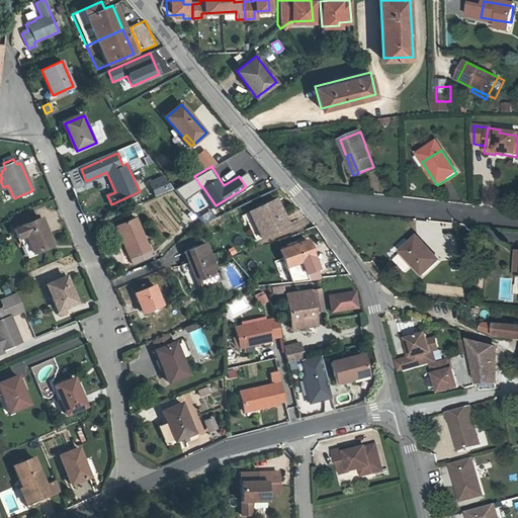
[(66,173),(76,191),(85,186),(76,168),(66,173)]
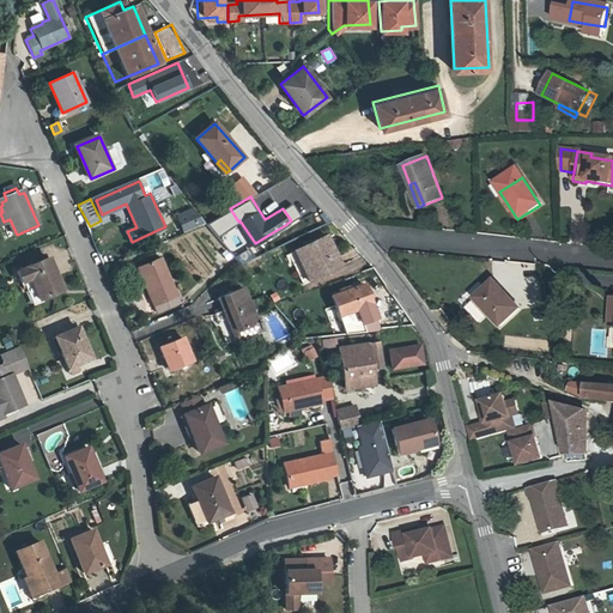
[(193,208),(177,216),(186,232),(206,224),(193,208)]
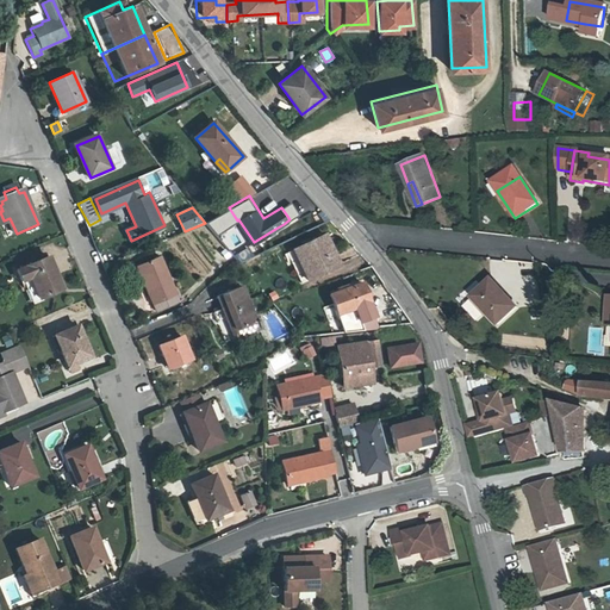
[(284,224),(275,229),(280,237),(288,232),(284,224)]
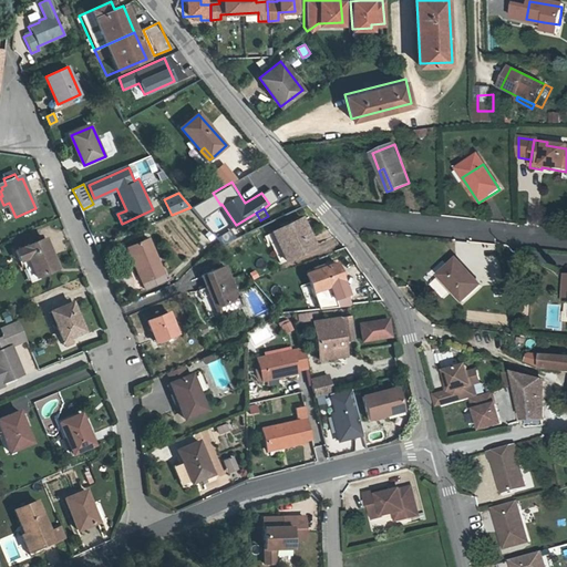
[(301,217),(279,227),(292,255),(315,244),(301,217)]
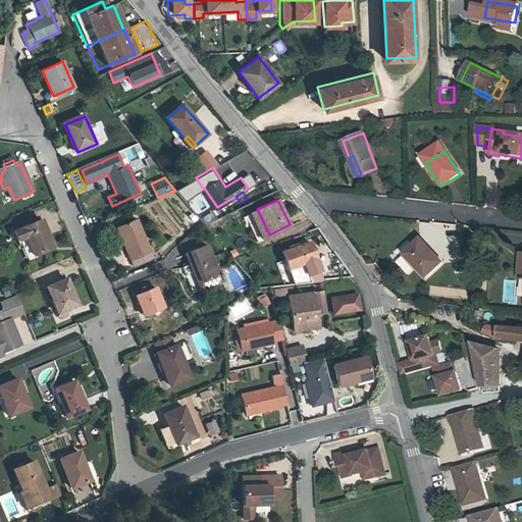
[(269,235),(257,209),(251,212),(263,238),(269,235)]
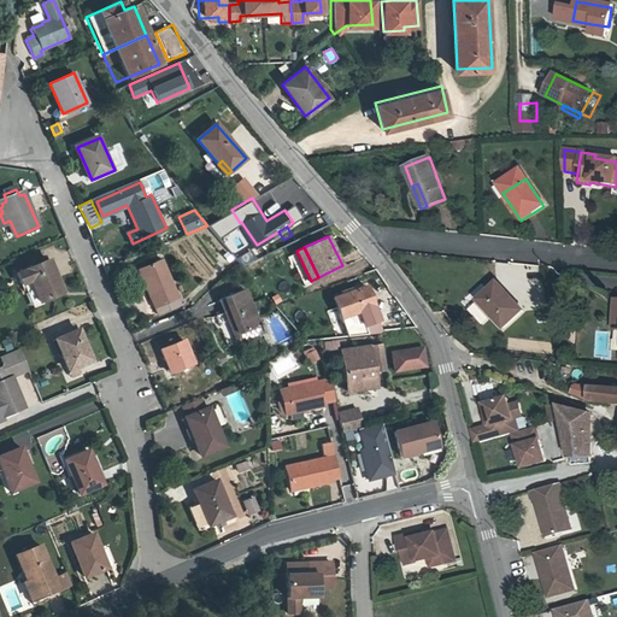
[(164,259),(140,270),(156,306),(157,306),(178,297),(180,297),(164,259)]
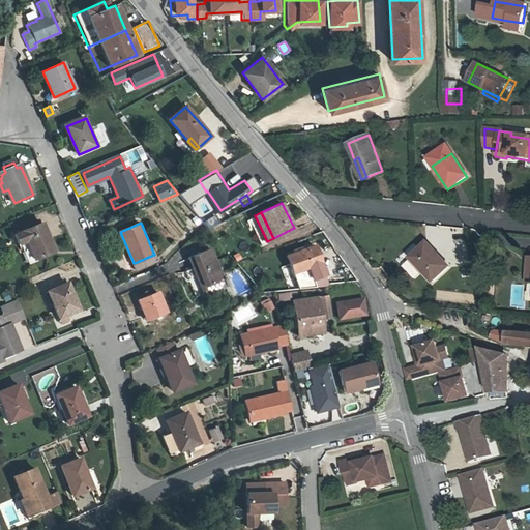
[(22,248),(25,247),(29,245),(36,260),(55,253),(43,225),(17,237),(22,248)]
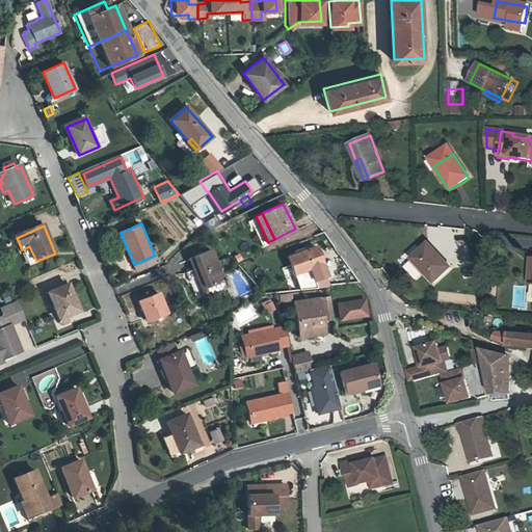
[(423,244),(408,259),(432,283),(447,268),(423,244)]
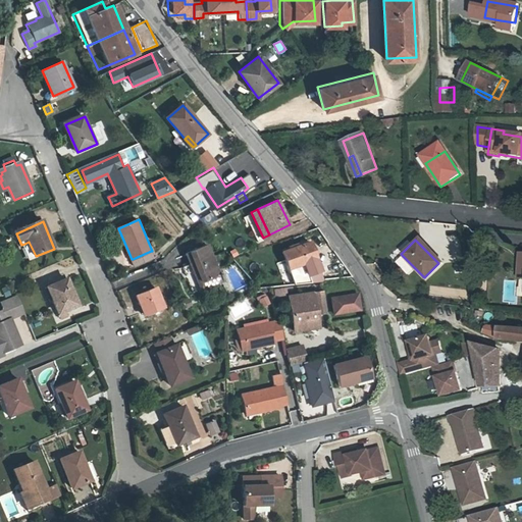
[(32,258),(36,256),(29,242),(24,244),(32,258)]
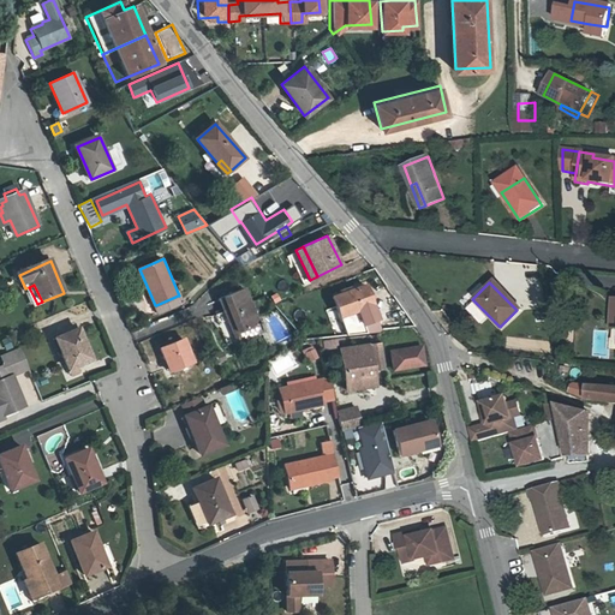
[(221,298),(240,340),(268,328),(264,321),(262,322),(246,287),(221,298)]
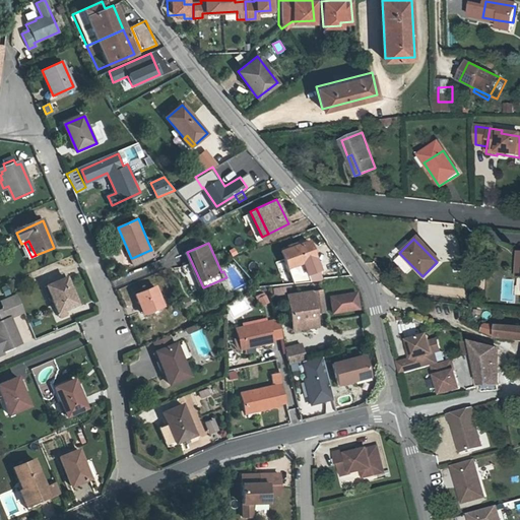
[(309,243),(281,250),(286,268),(314,260),(309,243)]
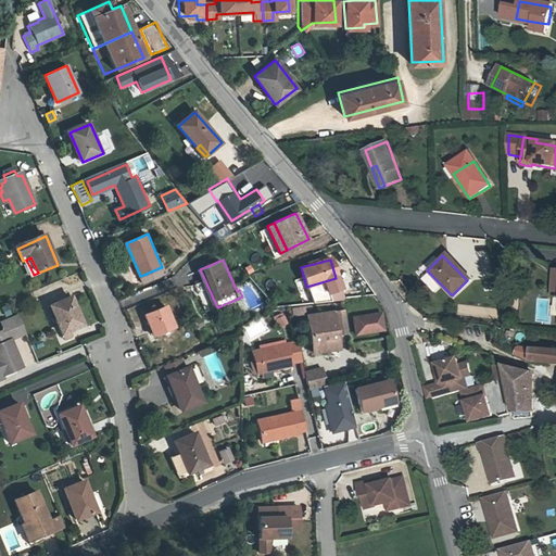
[(161,267),(141,276),(144,282),(163,274),(161,267)]
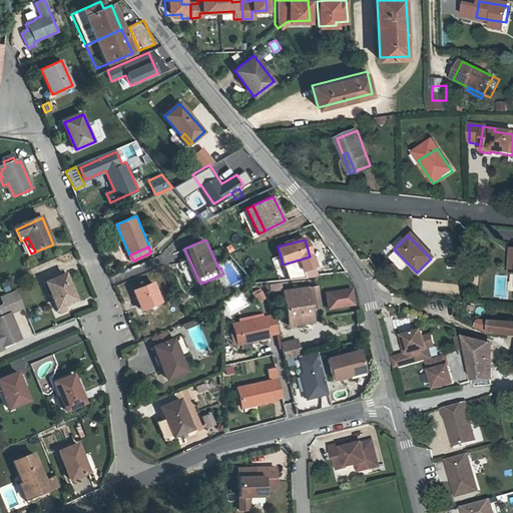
[(68,274),(48,283),(60,308),(68,305),(79,300),(68,274)]
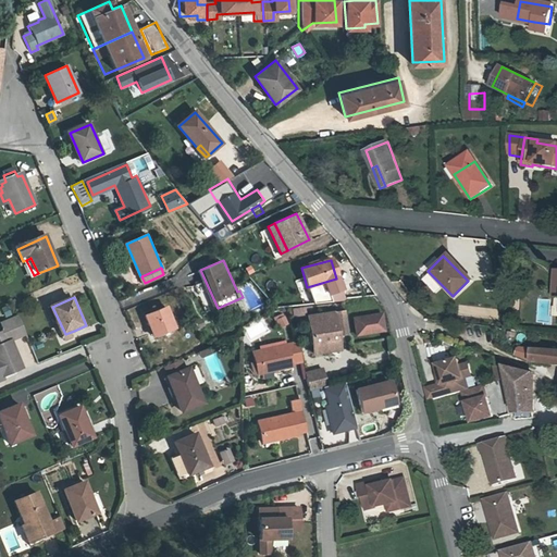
[(177,329),(176,326),(168,306),(147,313),(157,337),(177,329)]
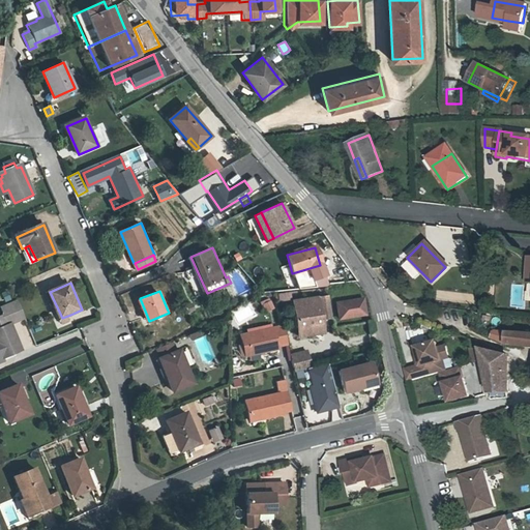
[(290,292),(277,294),(280,302),(291,300),(290,292)]
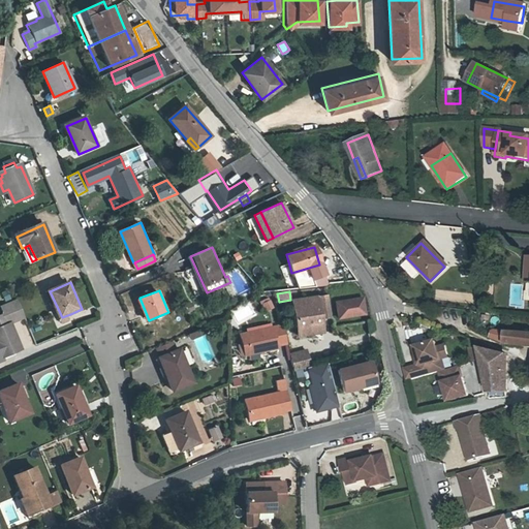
[(324,296),(291,302),(298,335),(320,331),(318,317),(328,315),(324,296)]
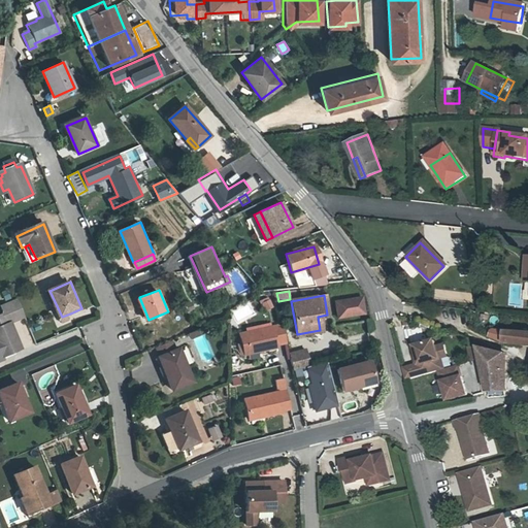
[(363,314),(361,298),(334,302),(336,318),(363,314)]
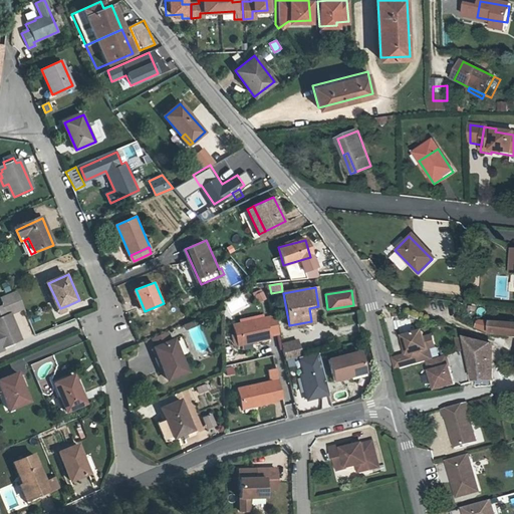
[(254,295),(258,304),(266,300),(262,291),(254,295)]
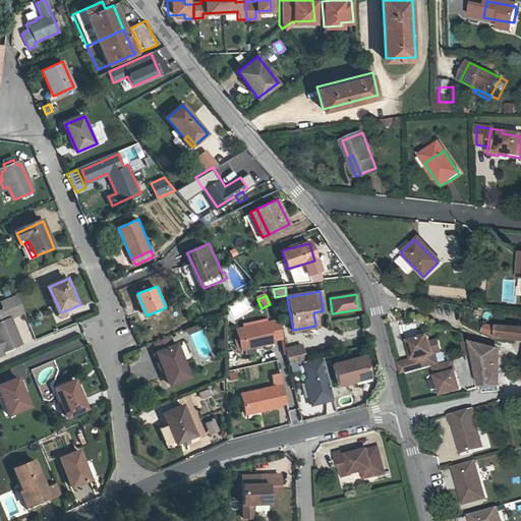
[(7,309),(0,312),(0,342),(5,353),(23,344),(12,319),(25,312),(18,296),(4,303),(7,309)]
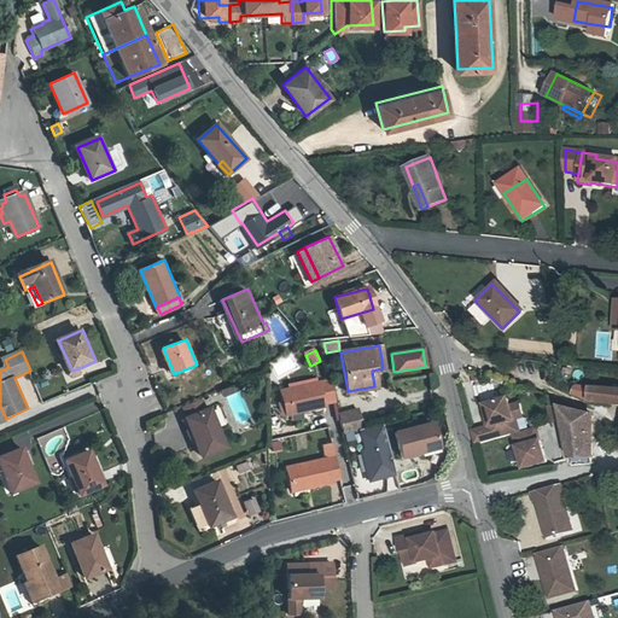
[(269,361),(277,379),(301,369),(293,351),(269,361)]
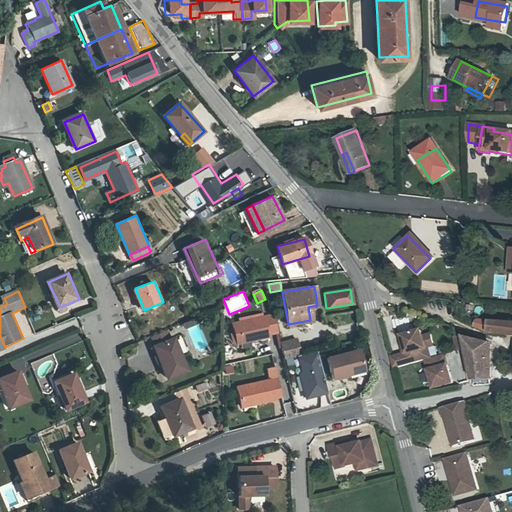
[(184,300),(190,297),(188,292),(181,295),(184,300)]
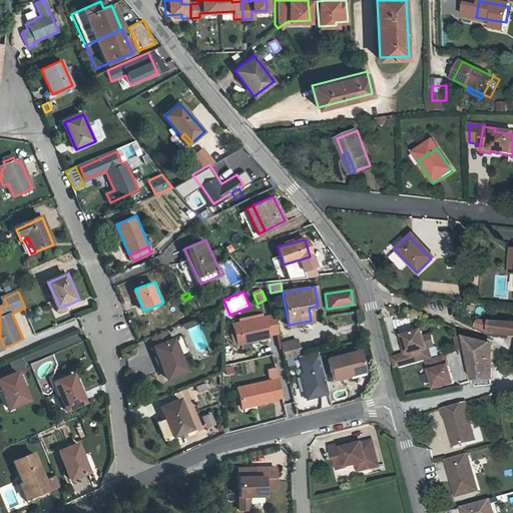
[(68,305),(60,308),(62,314),(70,311),(68,305)]
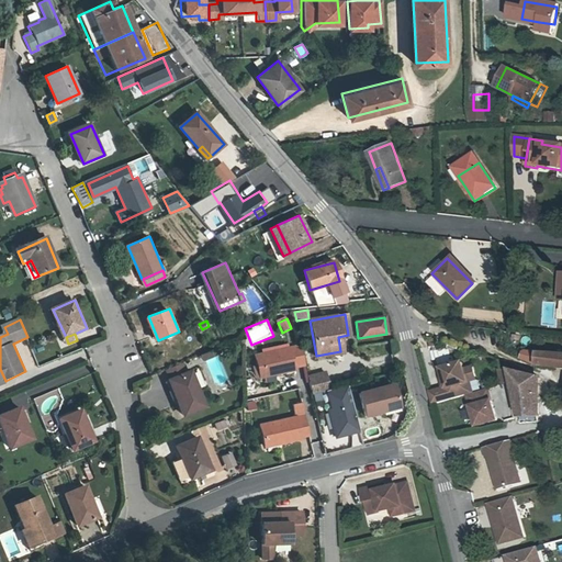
[(303,362),(299,345),(254,353),(255,364),(254,364),(256,374),(292,367),(292,366),(303,362)]
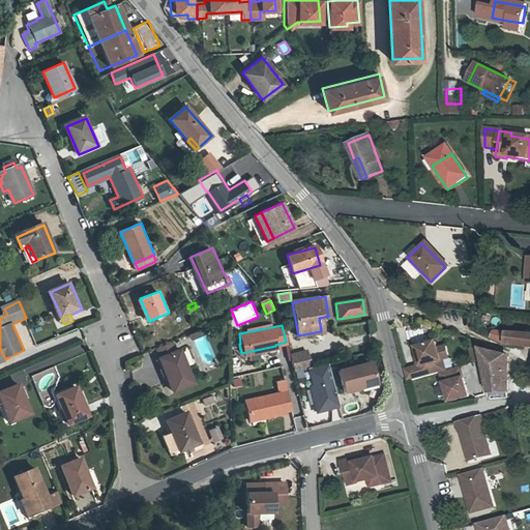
[(529,333),(496,332),(494,333),(493,339),(511,345),(521,346),(529,347),(529,333)]
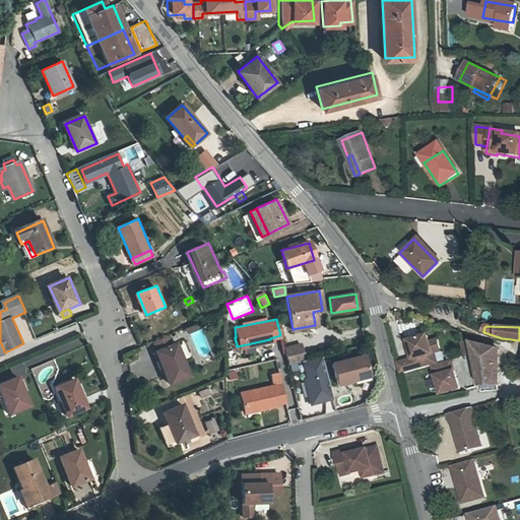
[(411,359),(415,371),(434,365),(440,363),(436,351),(434,351),(429,334),(409,339),(414,358),(411,359)]
